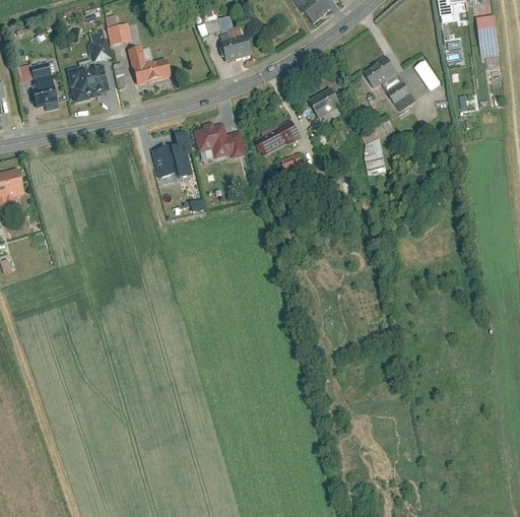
[(295,0),(311,19),(329,5),(325,0),(295,0)]
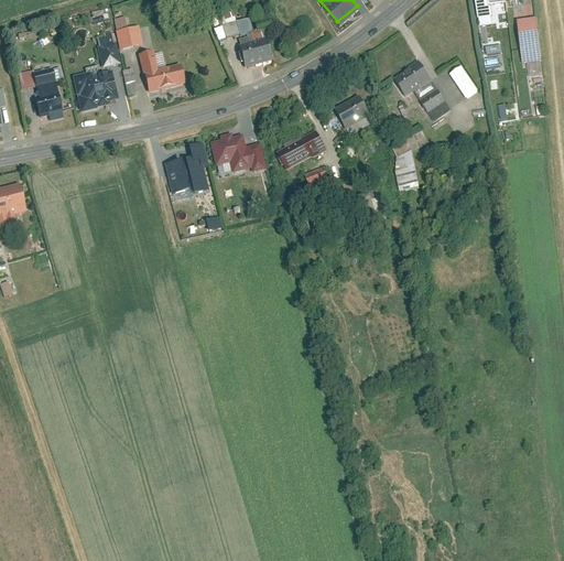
[(91,22),(107,20),(106,9),(90,11),(91,22)]
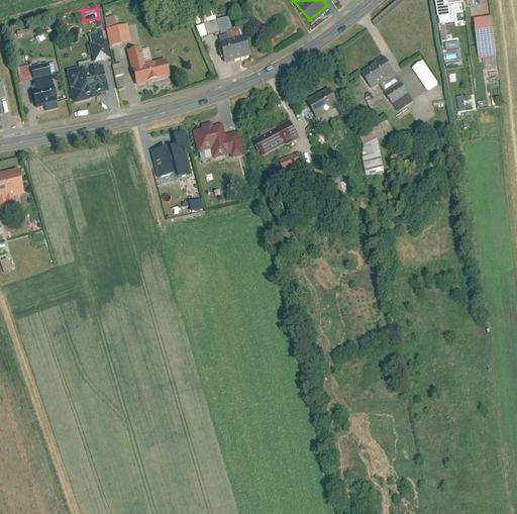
[(225,15),(195,24),(200,35),(228,27),(225,15)]
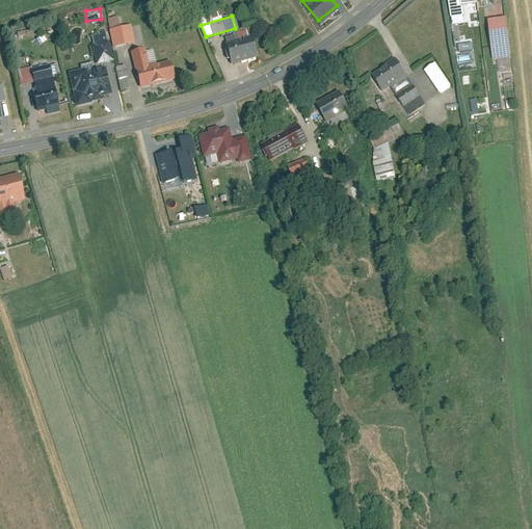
[(505,16),(487,19),(493,57),(510,54),(505,16)]
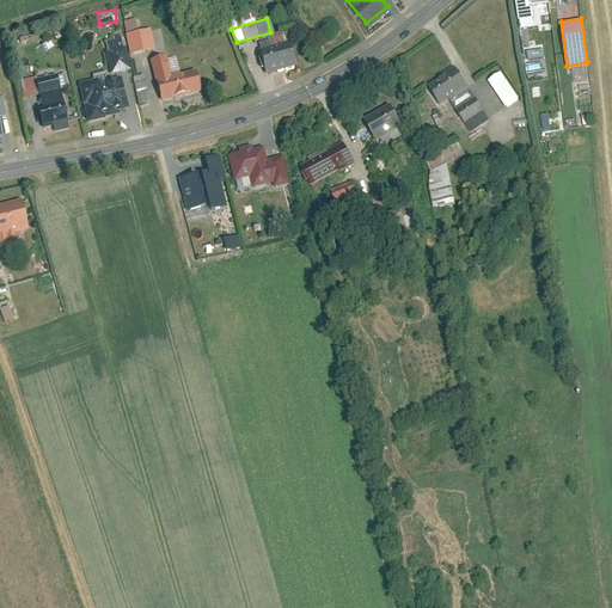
[(63,26),(67,34),(79,28),(75,20),(63,26)]
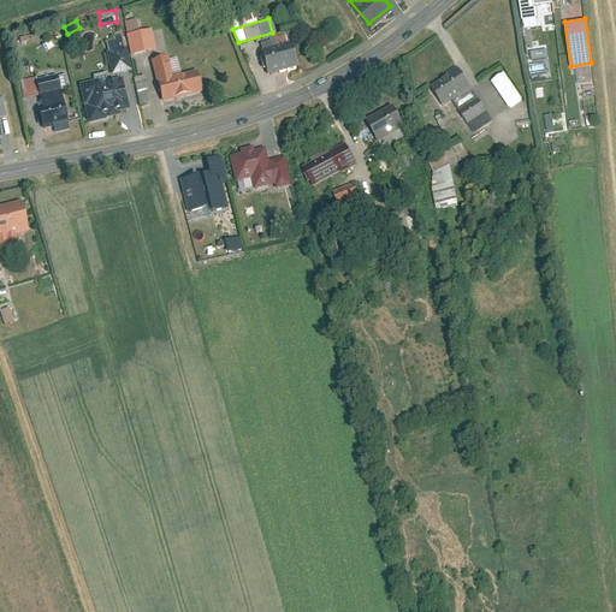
[(540,24),(522,27),(527,51),(544,48),(540,24)]
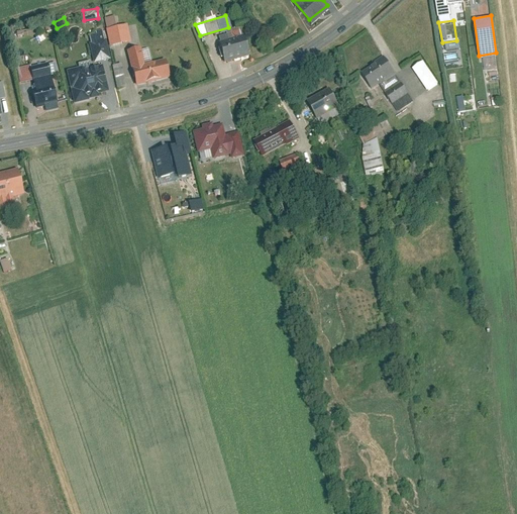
[(126,22),(106,26),(110,44),(130,39),(126,22)]
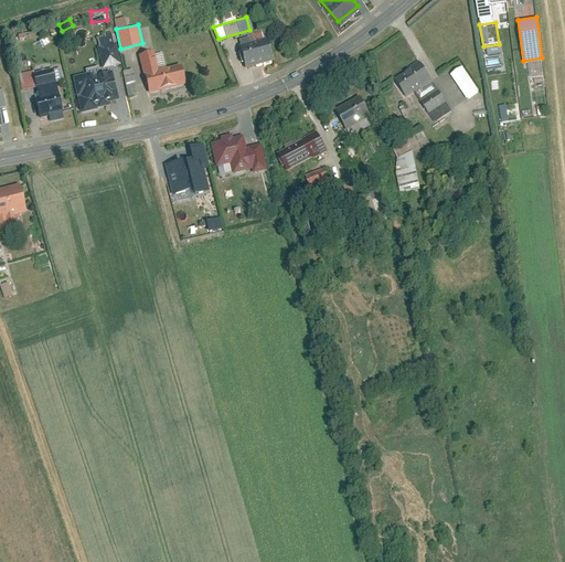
[(102,67),(119,63),(112,30),(104,31),(104,34),(95,36),(102,67)]
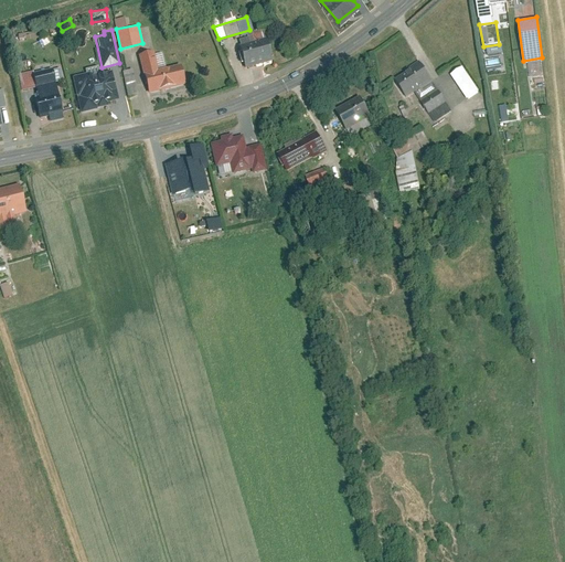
[(265,35),(238,43),(245,65),(272,59),(265,35)]
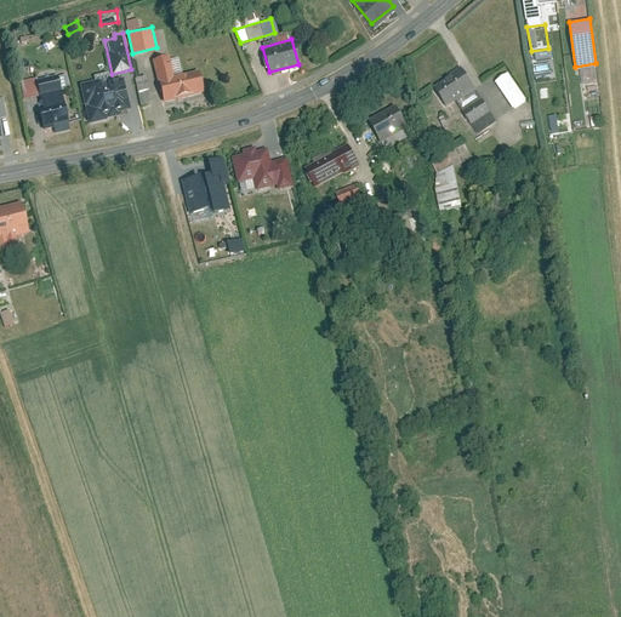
[(169,55),(152,58),(161,102),(203,92),(197,68),(172,74),(169,55)]
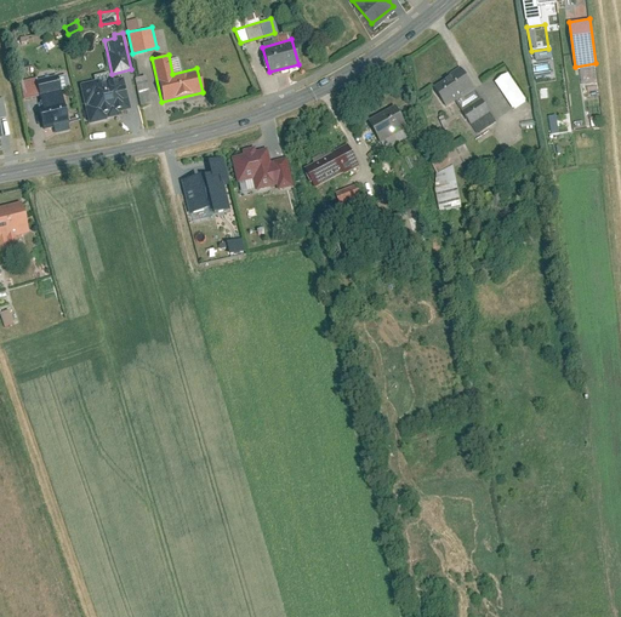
[(472,85),(460,66),(431,84),(443,103),(472,85)]
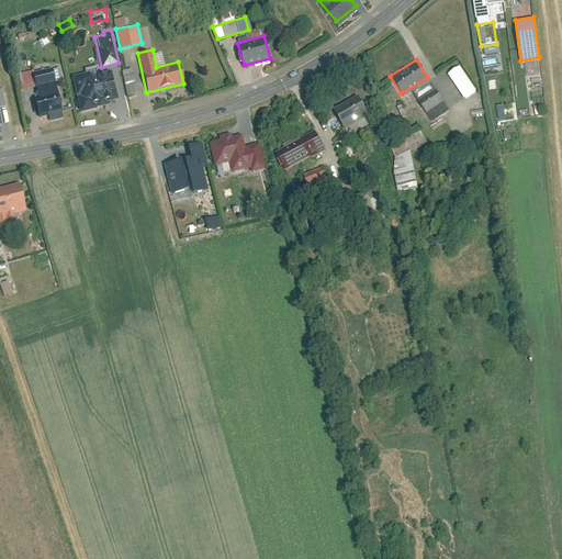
[(459,64),(447,73),(464,98),(476,89),(459,64)]
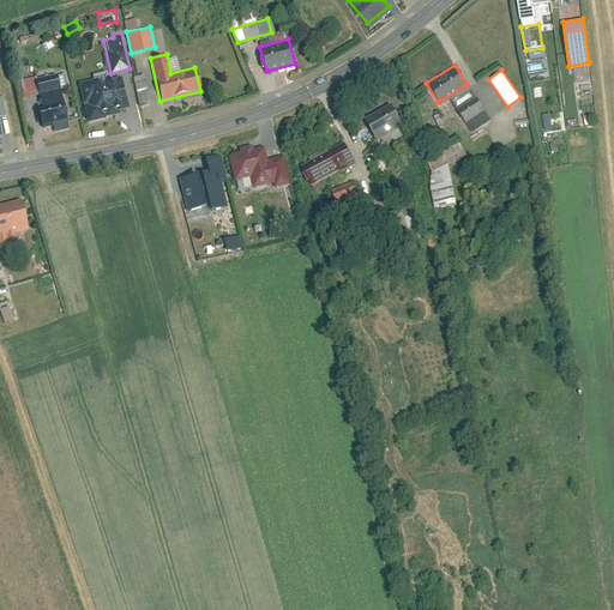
[(143,72),(134,74),(139,102),(149,100),(143,72)]
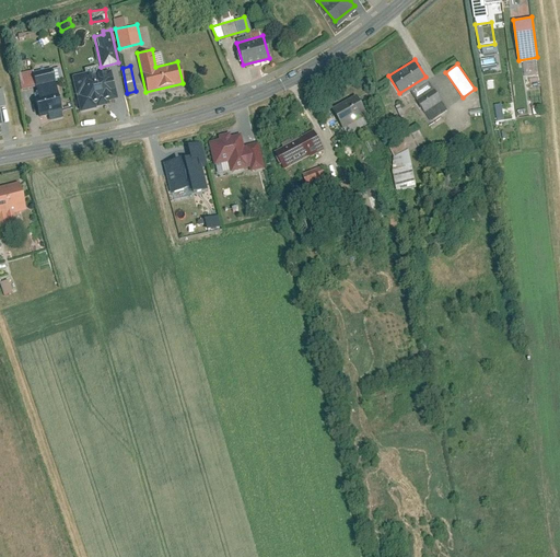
[(50,67),(20,73),(23,88),(54,81),(50,67)]
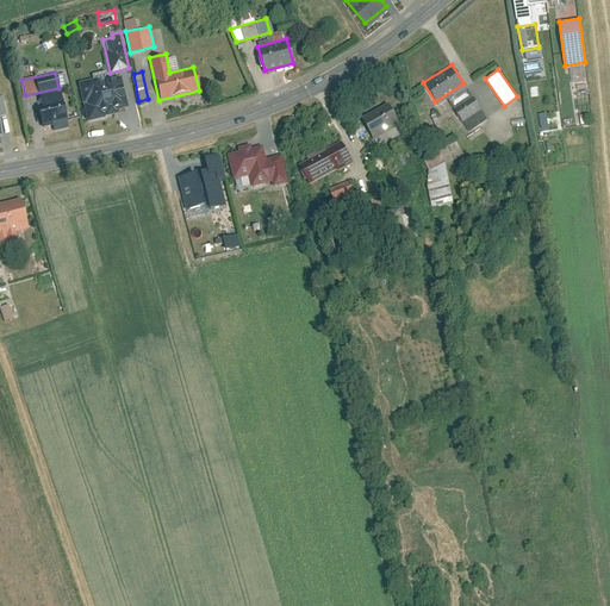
[(119,77),(83,88),(91,113),(126,104),(119,77)]
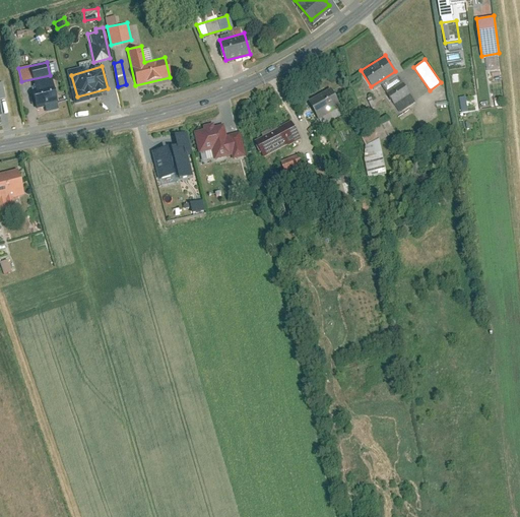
[(43,82),(44,84),(31,87),(36,106),(56,102),(51,80),(43,82)]
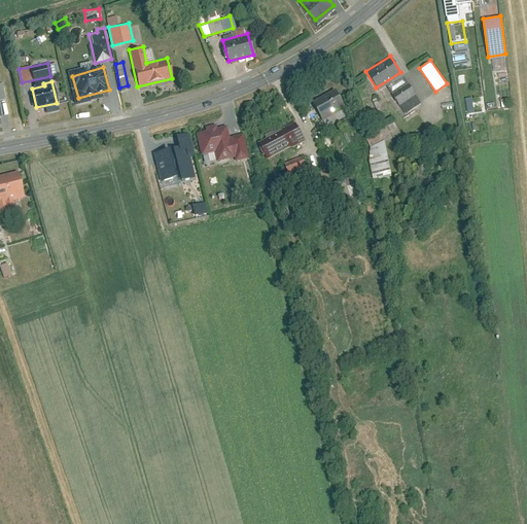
[(408,81),(390,92),(397,102),(414,92),(408,81)]
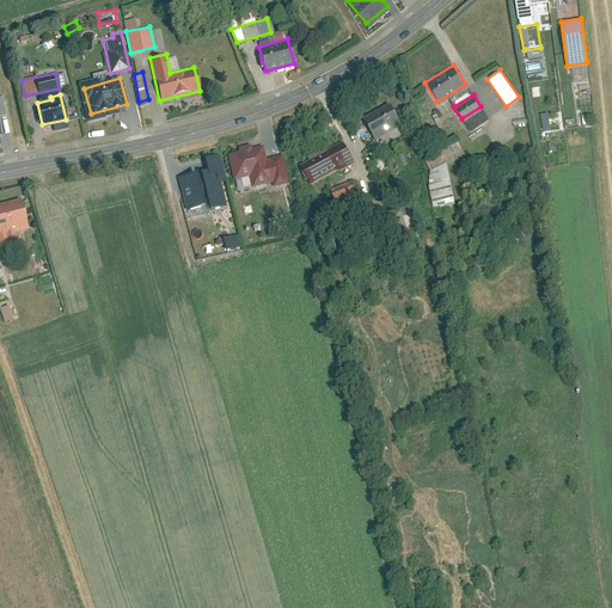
[(392,104),(363,120),(372,135),(401,120),(392,104)]
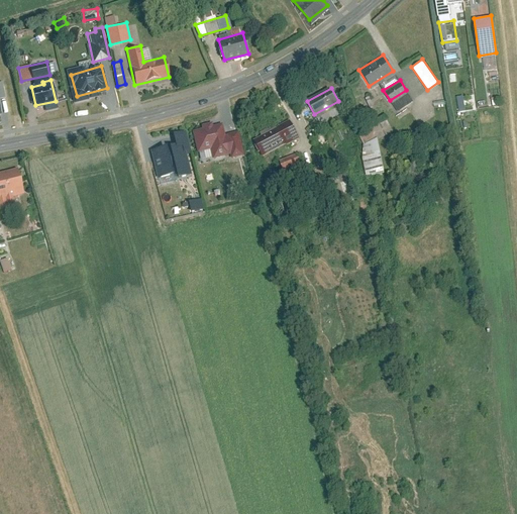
[(290,118),(251,138),(260,155),(298,133),(290,118)]
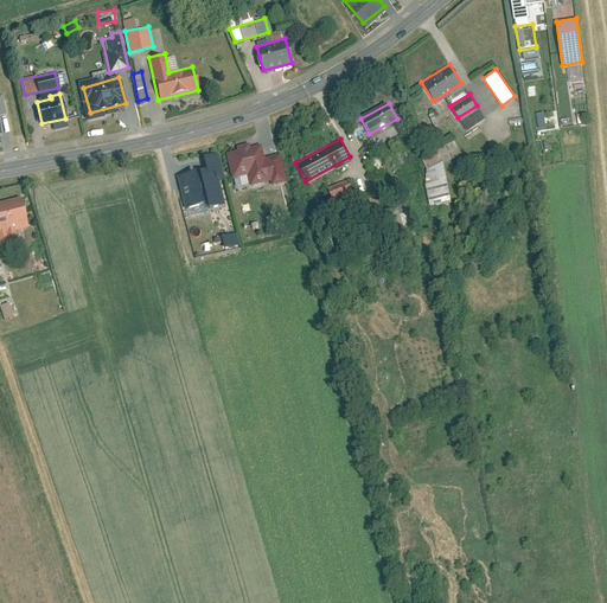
[(262,143),(225,151),(231,178),(248,174),(249,184),(272,179),(273,184),(288,181),(281,151),(264,154),(262,143)]
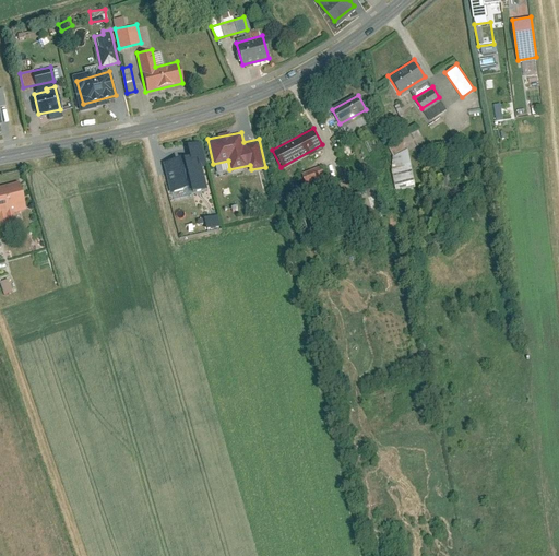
[(397,188),(415,185),(408,151),(391,154),(397,188)]
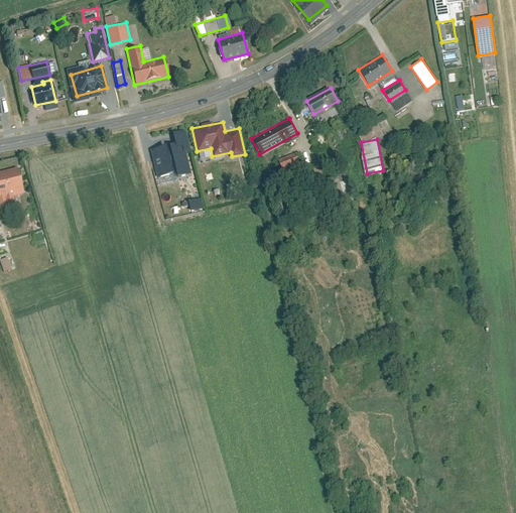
[(173,178),(190,175),(183,143),(150,150),(156,178),(172,174),(173,178)]
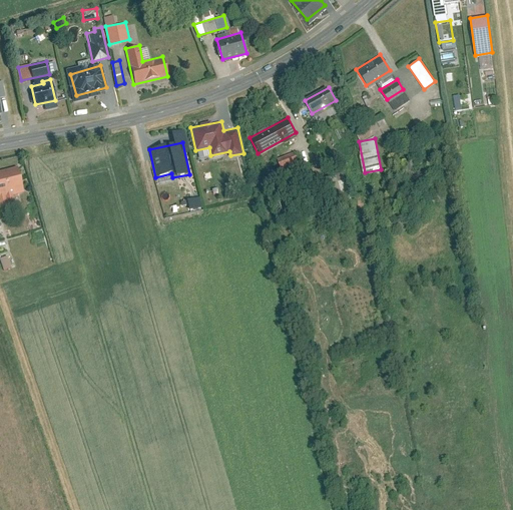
[(295,150),(277,157),(281,169),(299,162),(295,150)]
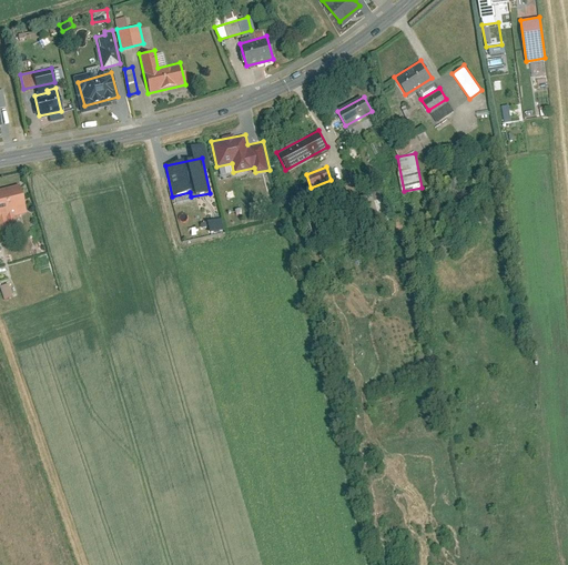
[(0,228),(14,225),(12,214),(26,212),(19,183),(0,188),(0,228)]
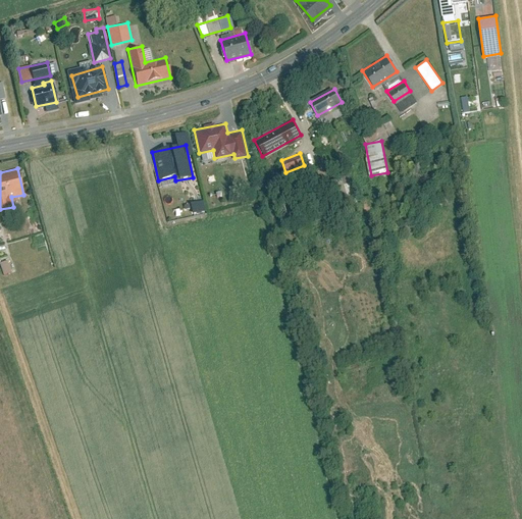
[(189,203),(192,214),(206,210),(203,199),(189,203)]
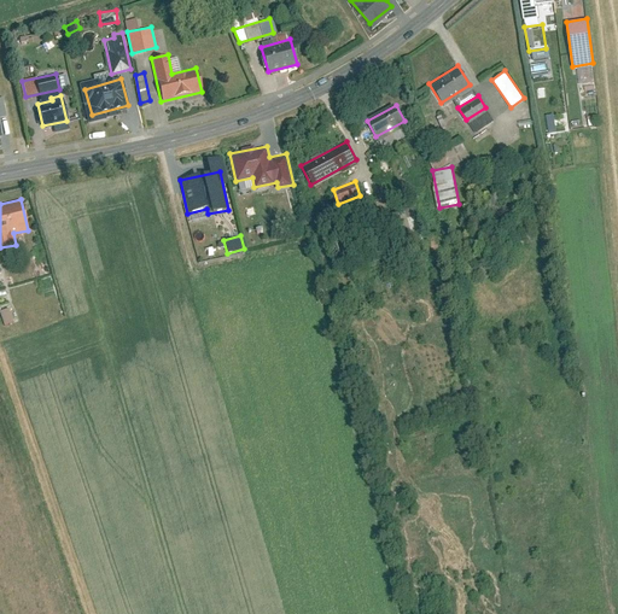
[(7,305),(0,308),(0,310),(4,322),(12,320),(7,305)]
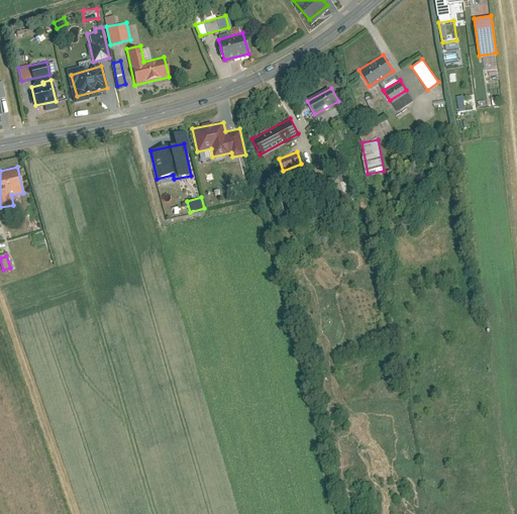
All buildings are outlined.
